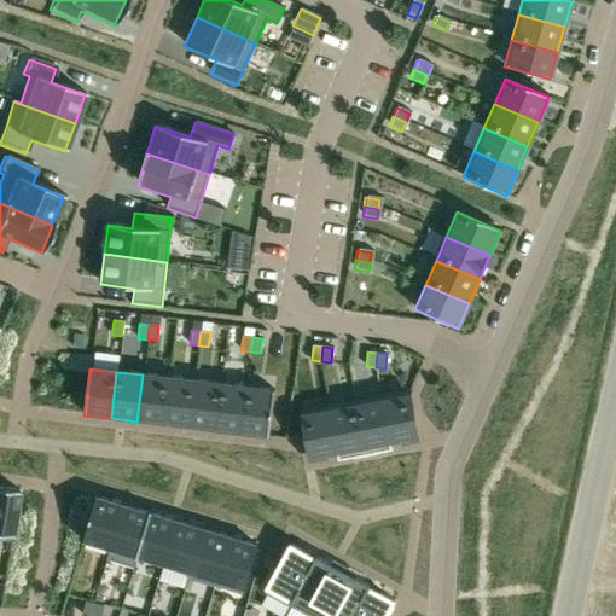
[(143,375),(137,422),(162,425),(168,378),(143,375)]
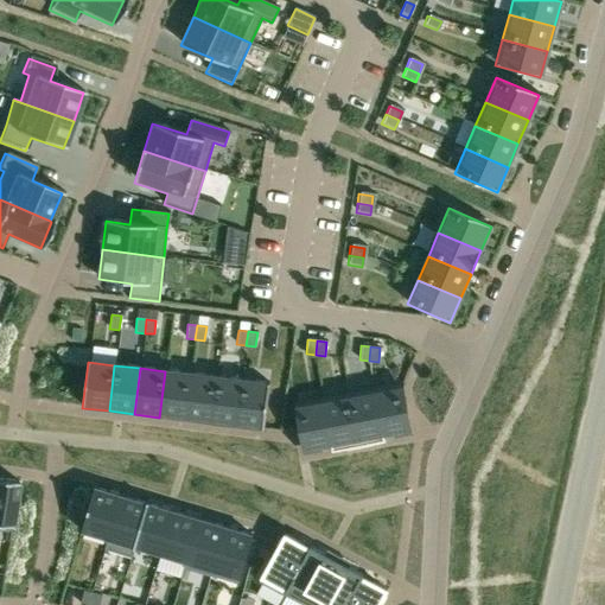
[(165,371),(159,418),(185,421),(191,375),(165,371)]
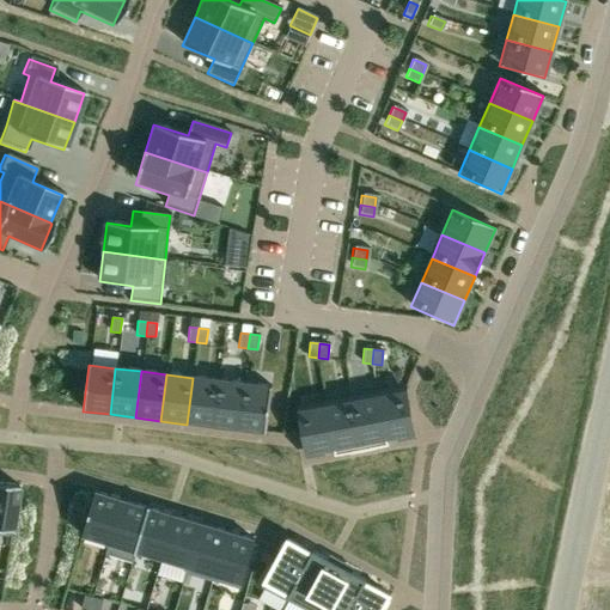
[(193,378),(187,425),(212,427),(218,380),(193,378)]
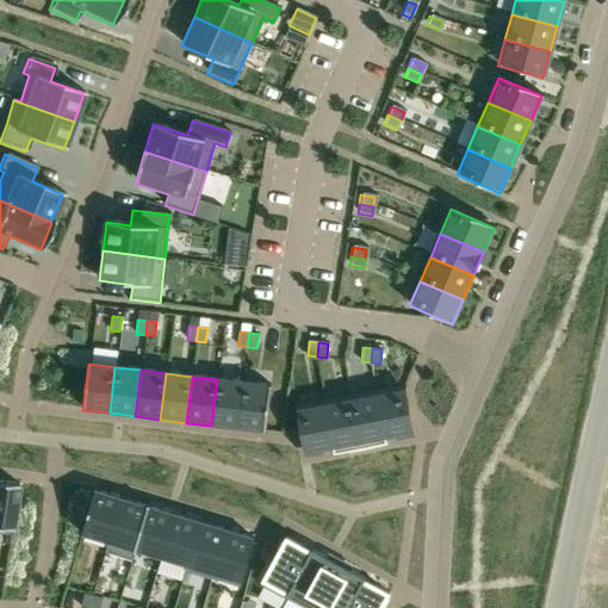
[(217,379),(211,426),(237,429),(243,383),(217,379)]
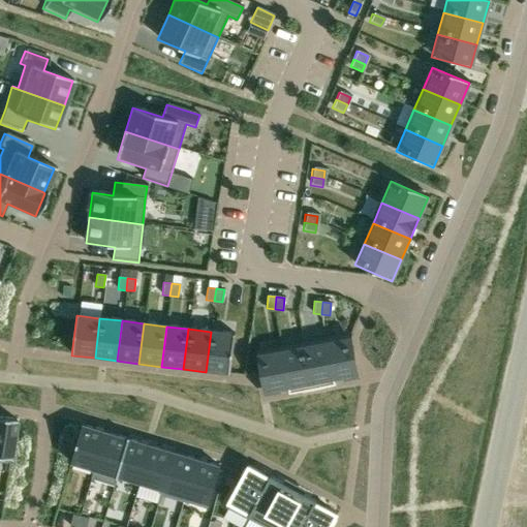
[(211,332),(206,372),(228,375),(234,335),(211,332)]
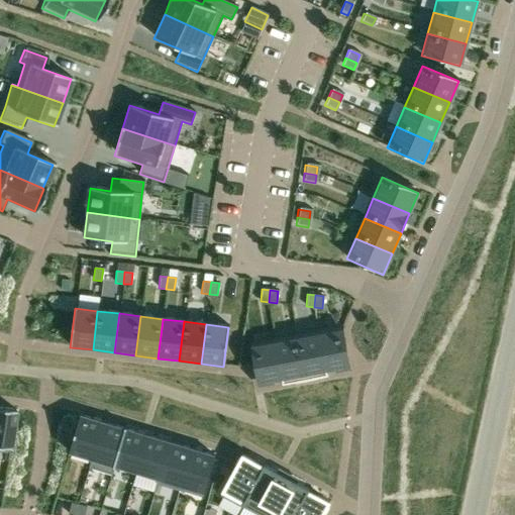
[(340,330),(318,334),(325,377),(327,376),(326,373),(347,369),(340,330)]
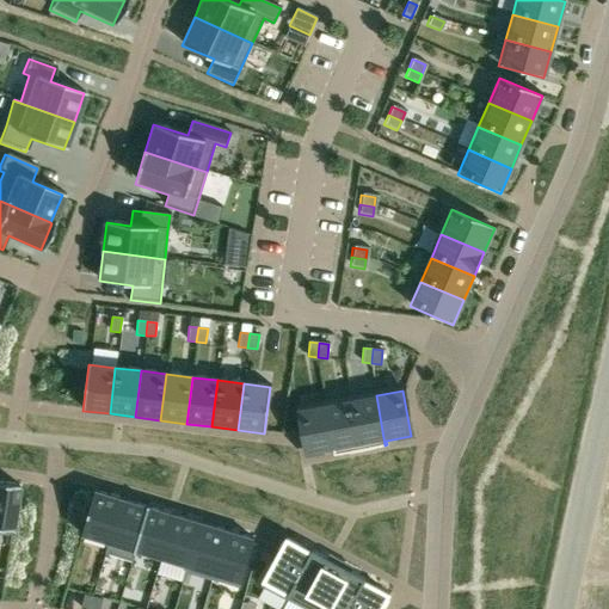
[(376,395),(350,400),(360,450),(385,446),(376,395)]
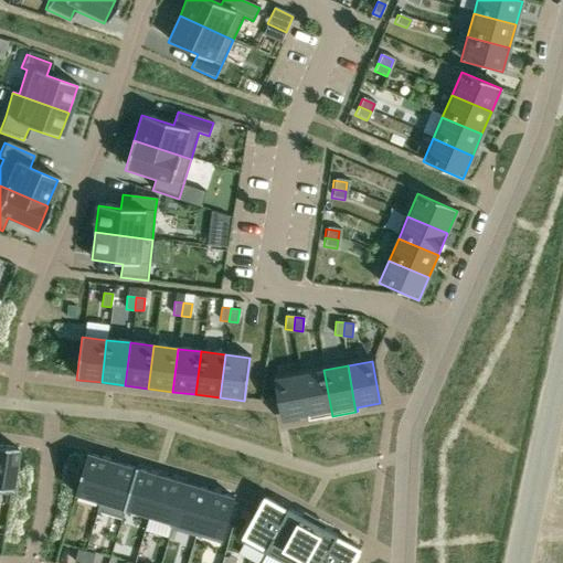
[(324,370),(300,374),(309,421),(332,416),(324,370)]
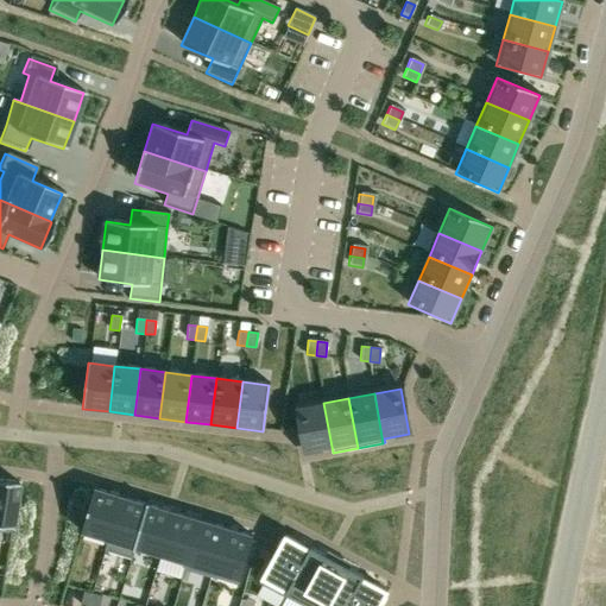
[(323,403),(297,408),(305,453),(330,448),(332,453),(333,453),(323,403)]
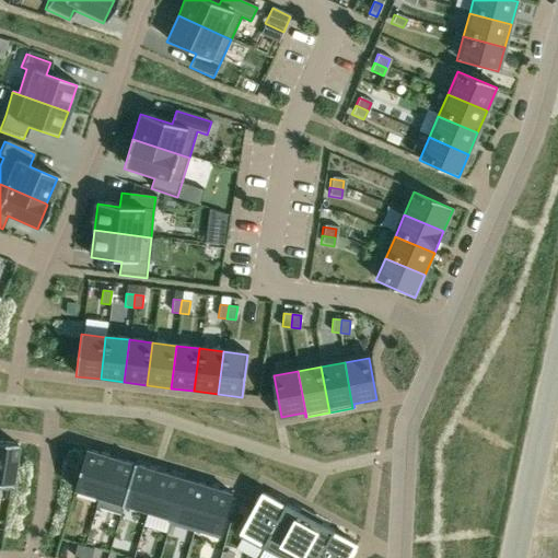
[(0,486),(9,488),(9,487),(13,456),(15,445),(15,444),(0,442),(0,486)]
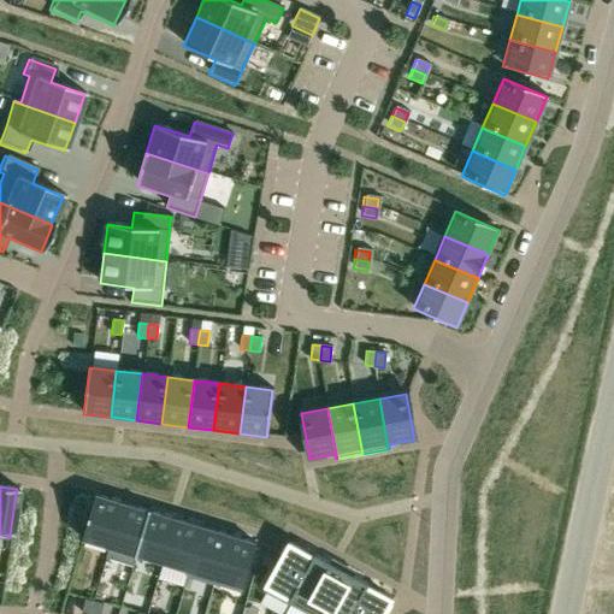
[(94,496),(80,542),(108,550),(122,503),(94,496)]
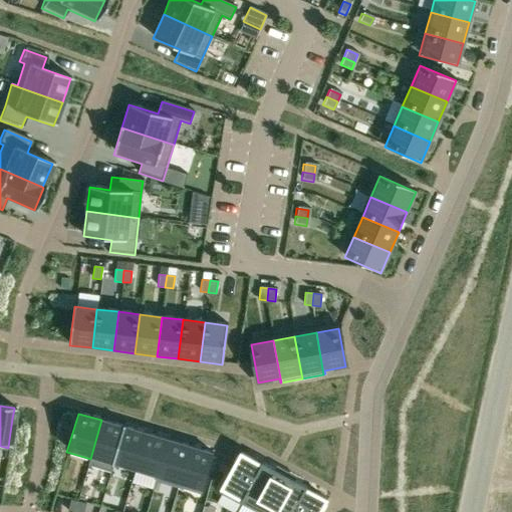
[(90,459),(87,466),(110,473),(112,466),(123,427),(101,420),(90,459)]
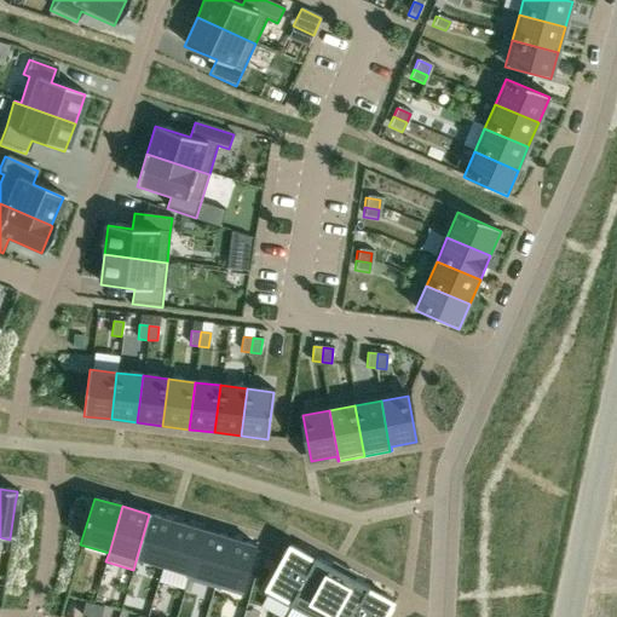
[(149,514),(136,561),(162,569),(176,523),(149,514)]
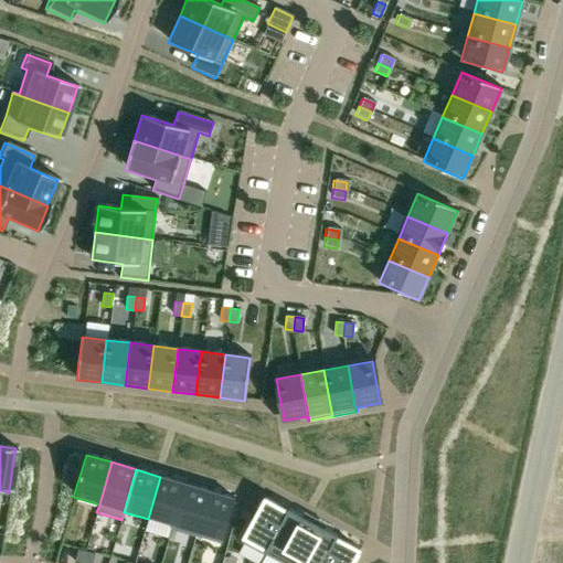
[(160,477),(148,519),(171,527),(170,529),(172,530),(173,527),(186,485),(160,477)]
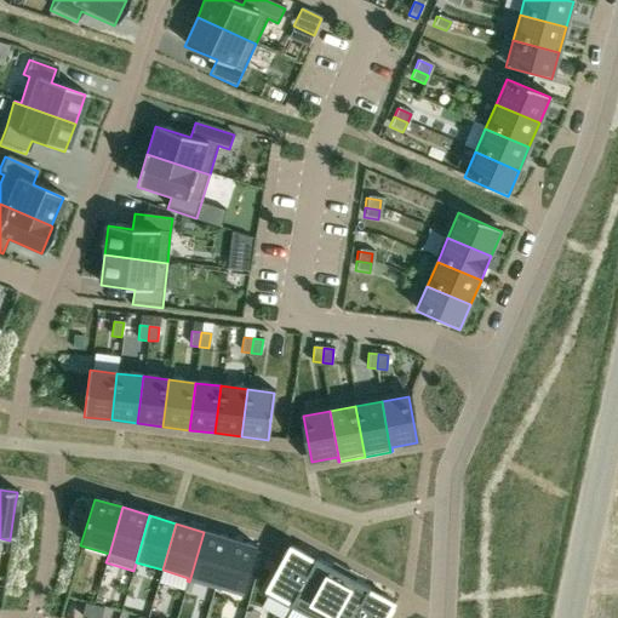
[(190,578),(189,582),(217,590),(232,541),(204,532),(190,578)]
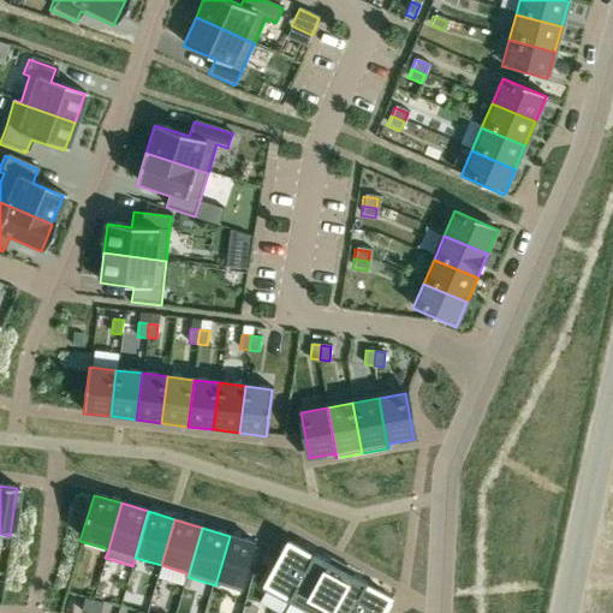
[(230,536),(215,585),(240,593),(255,543),(230,536)]
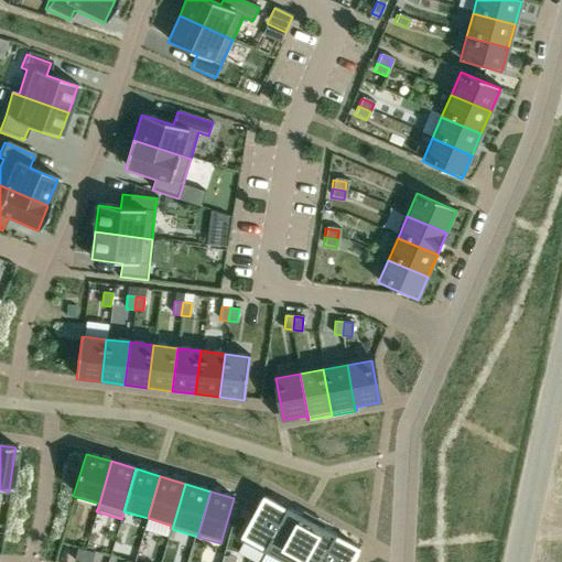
[(259,506),(242,535),(268,548),(289,509),(265,496),(259,506)]
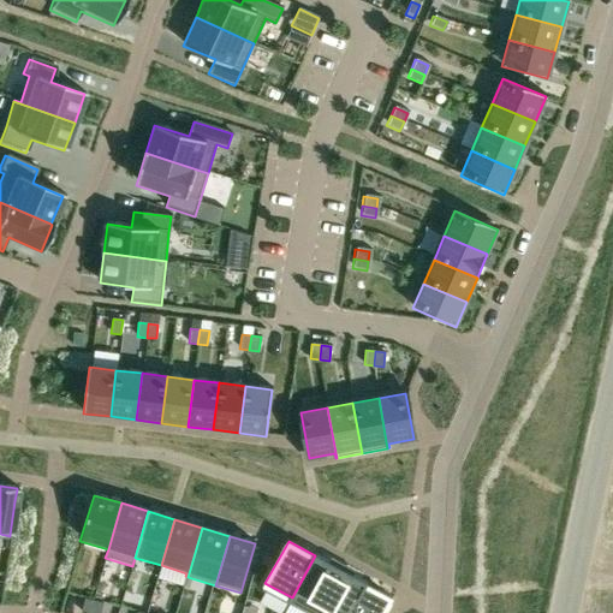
[(315,555),(292,597),(317,612),(340,569),(315,555)]
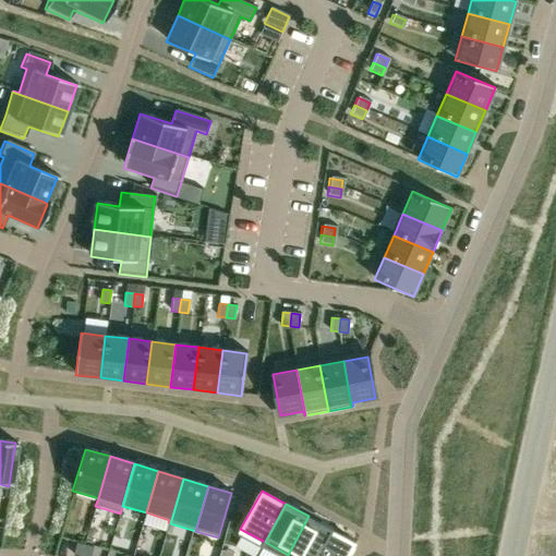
[(309,516),(288,555),(316,555),(331,529),(309,516)]
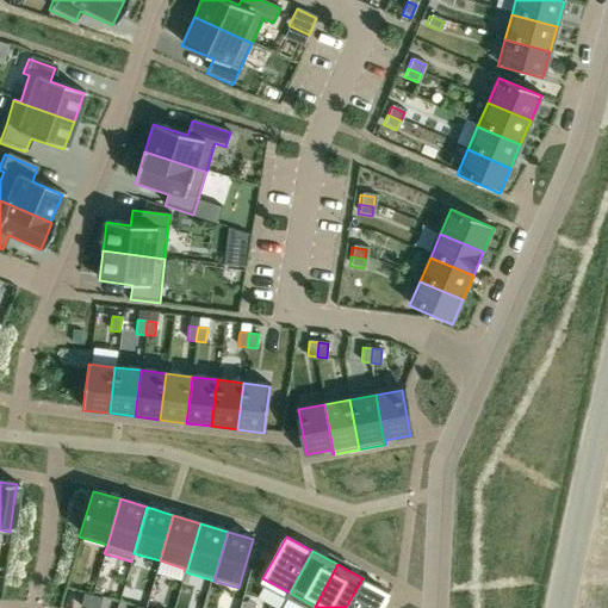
[(363,578),(346,607),(379,607),(389,593),(363,578)]
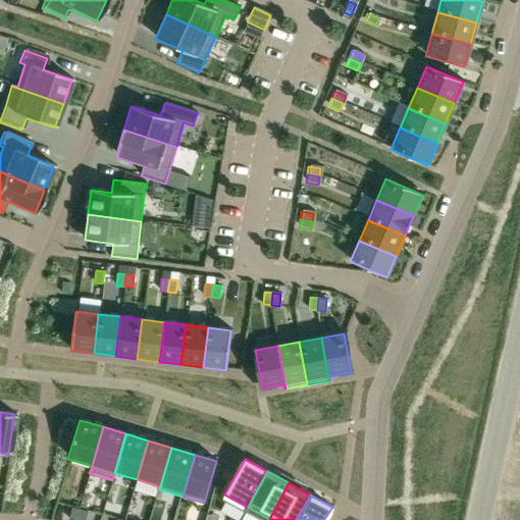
[(70,507),(67,519),(75,519),(78,509),(70,507)]
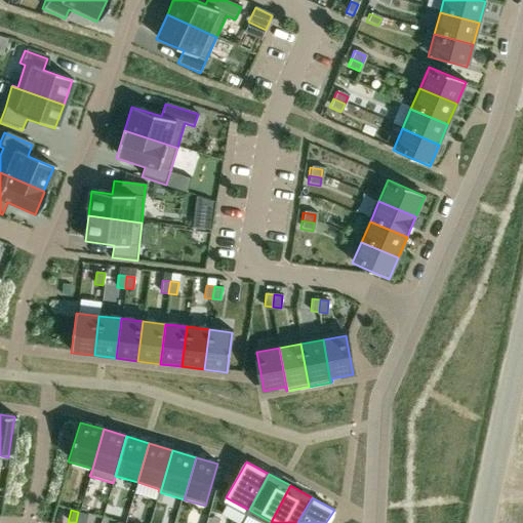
[(78,512),(76,522),(84,522),(86,514),(78,512)]
